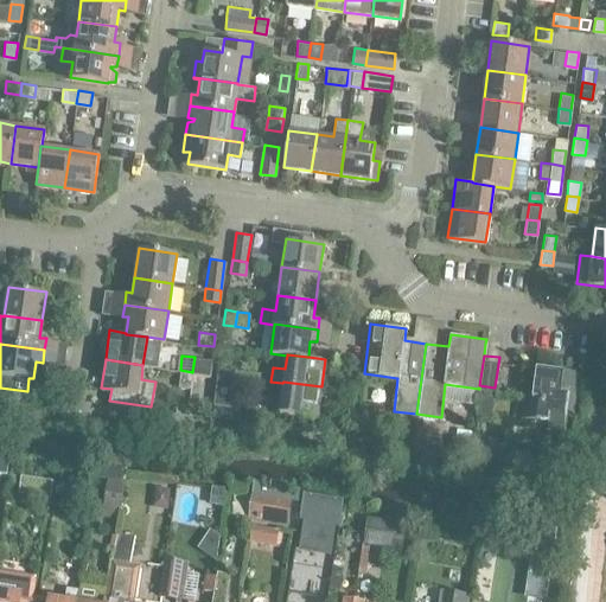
[(547,428),(563,430),(566,410),(574,411),(579,372),(536,366),(531,396),(523,395),(521,416),(548,420),(547,428)]
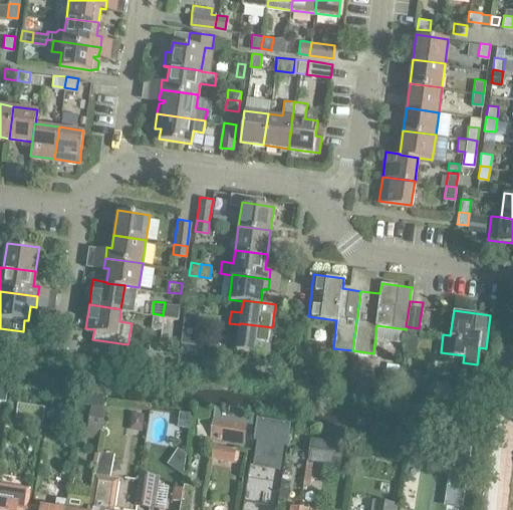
[(197,324),(207,326),(209,313),(199,312),(197,324)]
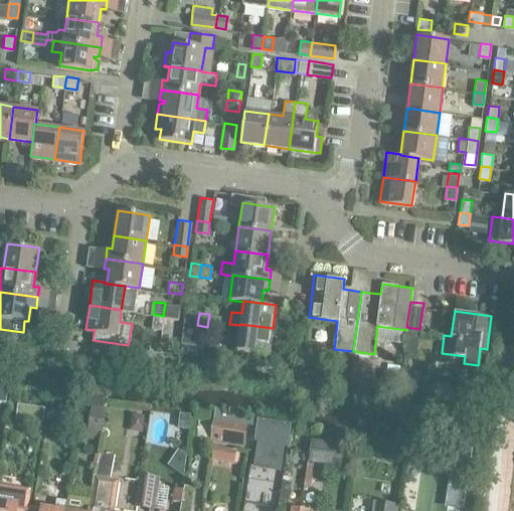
[(161,328),(163,316),(153,314),(151,327),(161,328)]
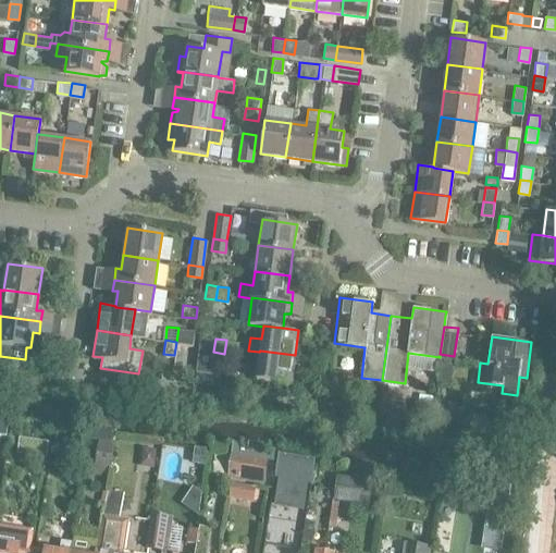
[(237,341),(226,340),(224,354),(235,355),(237,341)]
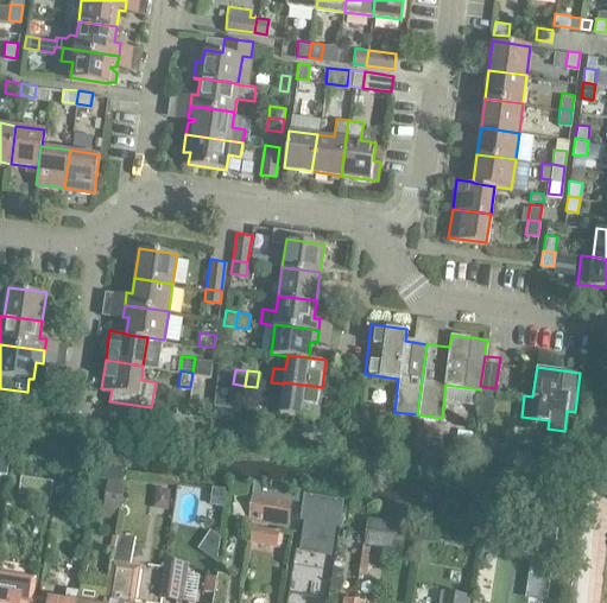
[(317,418),(322,387),(284,382),(279,412),(317,418)]
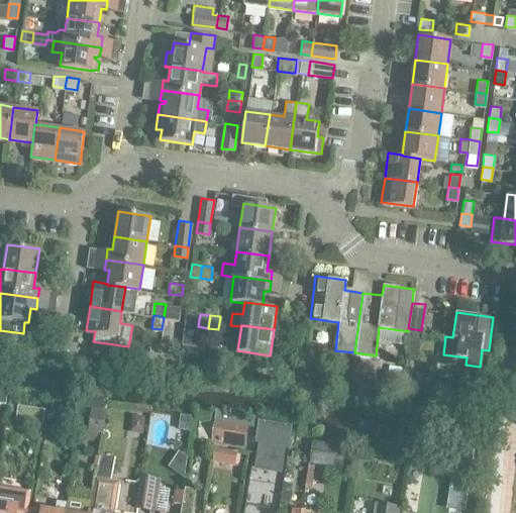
[(198,332),(196,346),(199,347),(206,348),(207,333),(198,332)]
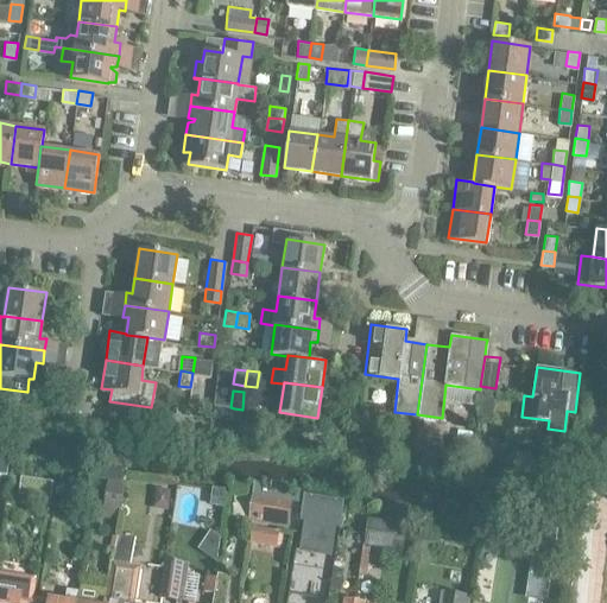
[(491,400),(484,399),(480,417),(488,418),(491,400)]
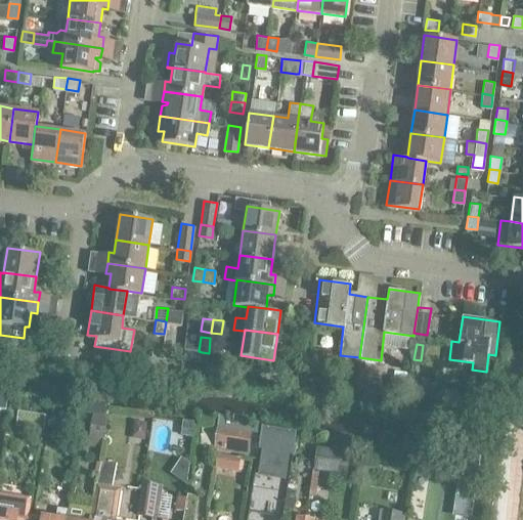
[(175,359),(176,347),(162,345),(161,357),(175,359)]
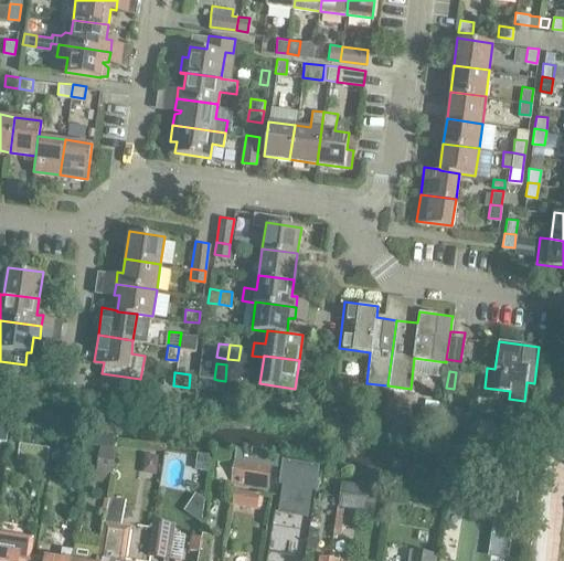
[(334,376),(332,394),(351,397),(353,378),(334,376)]
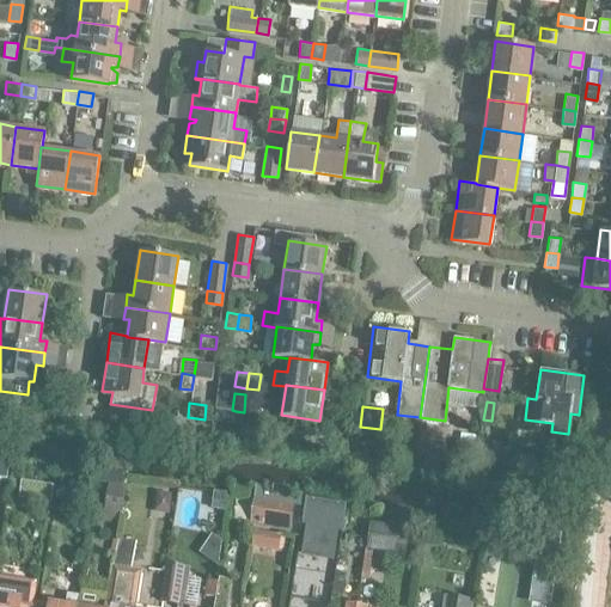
[(232,410),(215,408),(214,418),(234,421),(236,411),(232,410)]
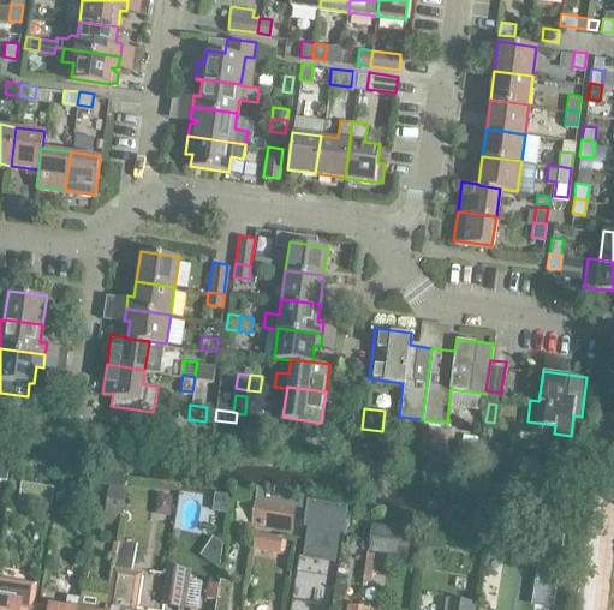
[(457,455),(477,458),(478,443),(459,441),(457,455)]
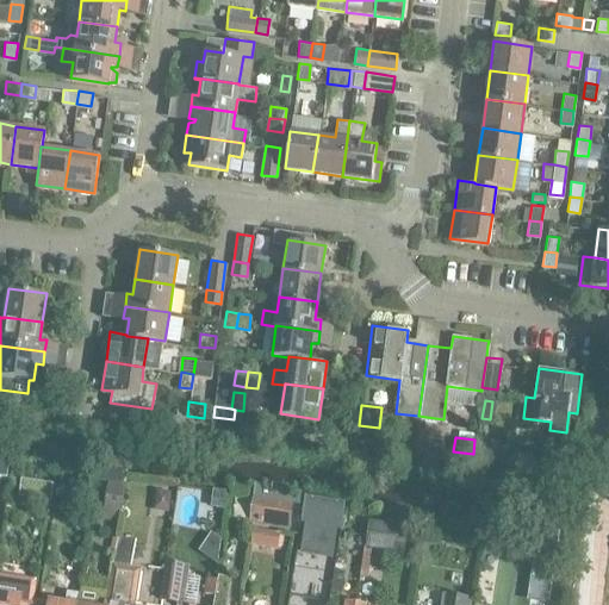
[(495,442),(474,440),(473,454),(493,456),(495,442)]
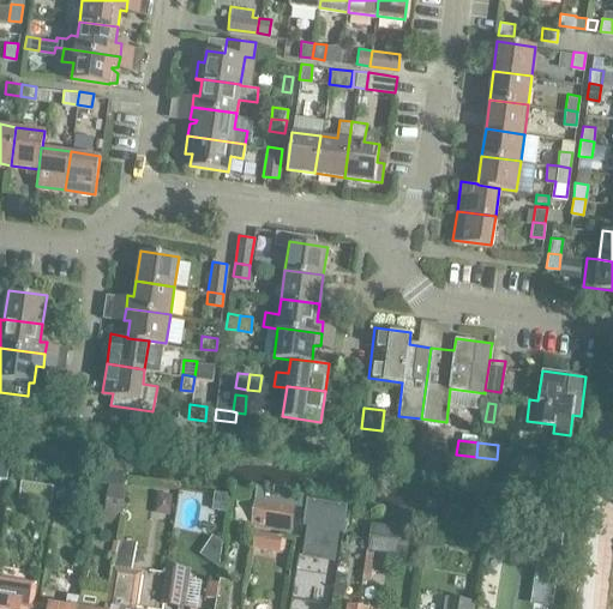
[(0,478),(7,480),(10,460),(0,459),(0,478)]
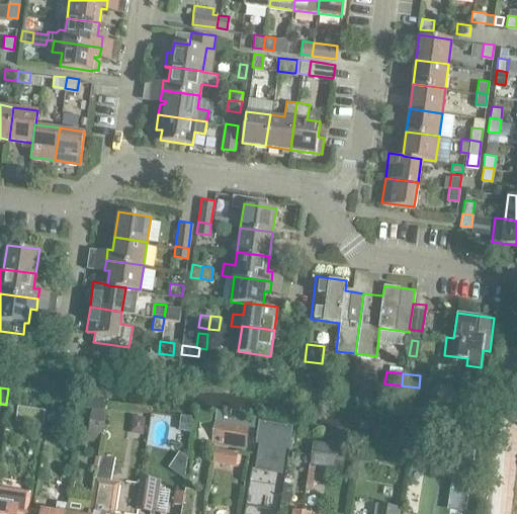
[(87,439),(101,441),(108,399),(81,395),(79,407),(90,408),(87,439)]
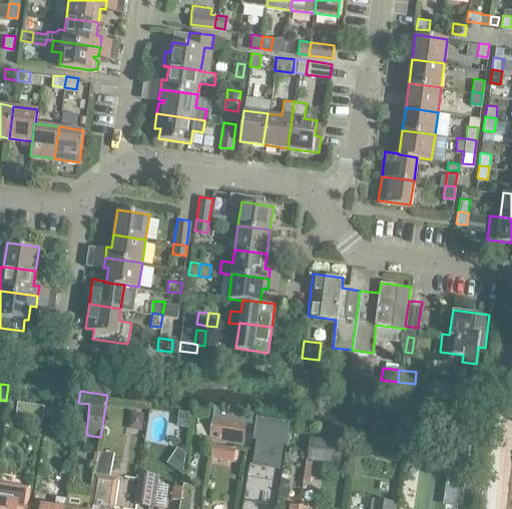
[(15,414),(42,418),(44,405),(17,401),(17,406),(15,414)]
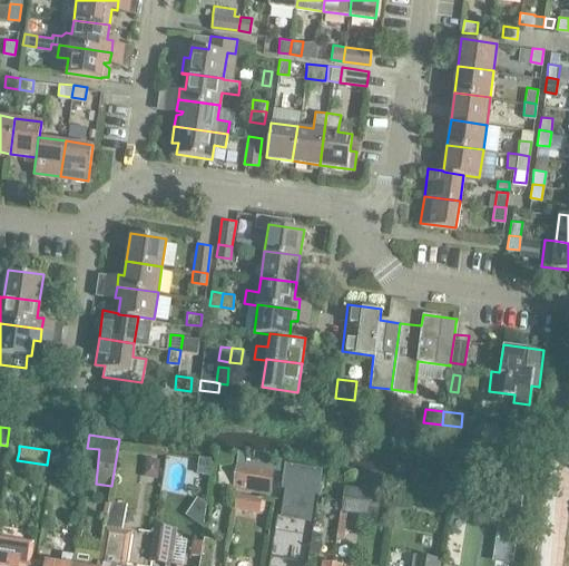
[(199,457),(197,471),(209,474),(212,459),(199,457)]
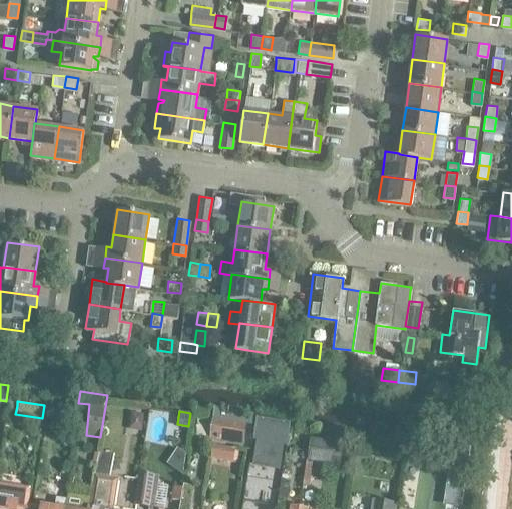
[(245,421),(213,416),(210,436),(242,441),(245,421)]
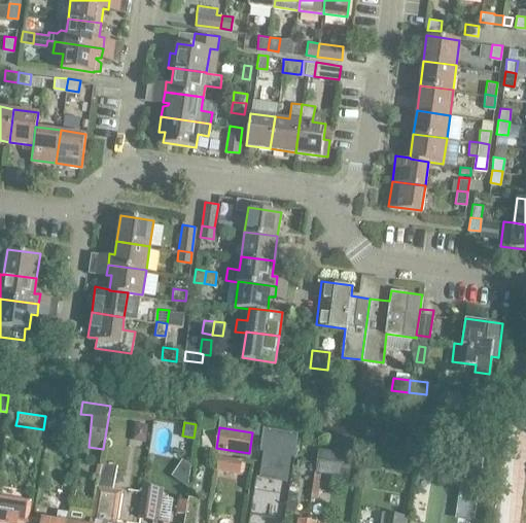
[(264,427),(260,449),(264,450),(260,468),(288,473),(290,455),(294,455),(297,432),(276,429),(264,427)]
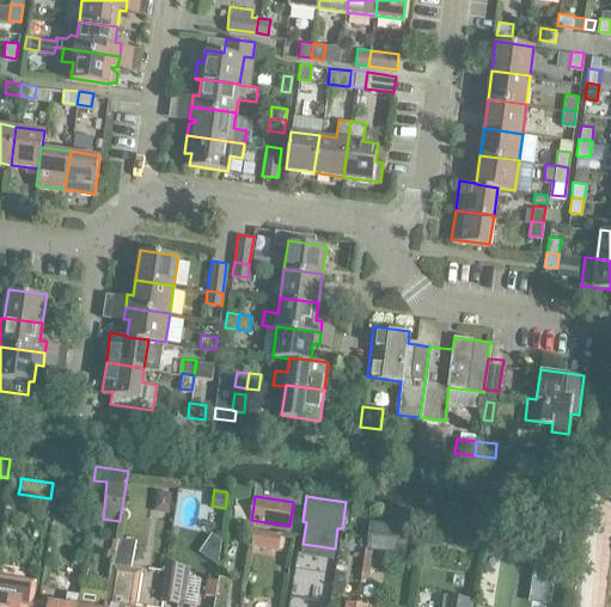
[(367,537),(366,546),(380,549),(396,550),(397,540),(399,525),(380,522),(370,520),(370,521),(367,537)]
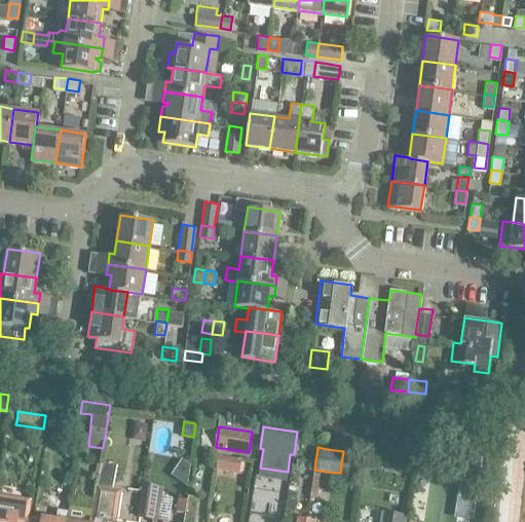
[(423,457),(432,459),(433,450),(424,449),(423,457)]
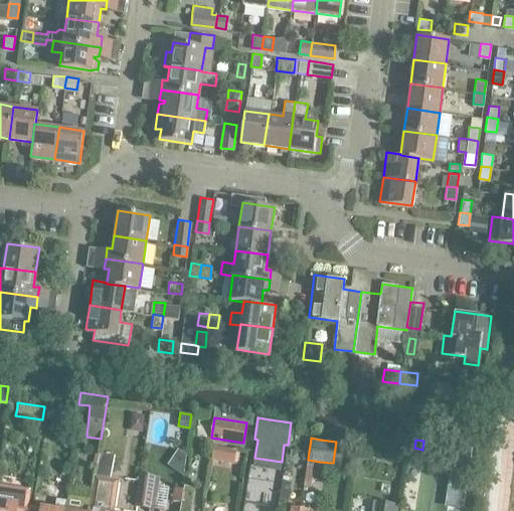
[(445,505),(463,508),(472,446),(454,443),(445,505)]
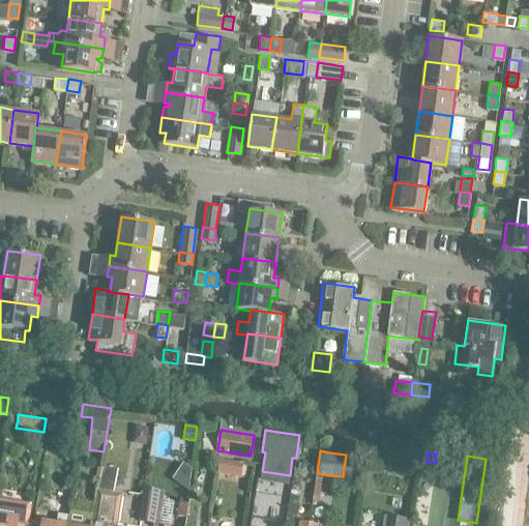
[(222,459),(219,470),(242,474),(244,463),(222,459)]
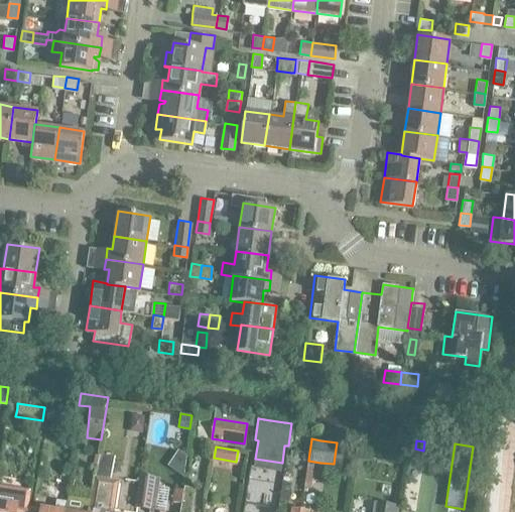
[(94,475),(90,503),(88,511),(113,511),(119,478),(112,477),(115,455),(100,452),(97,475),(94,475)]
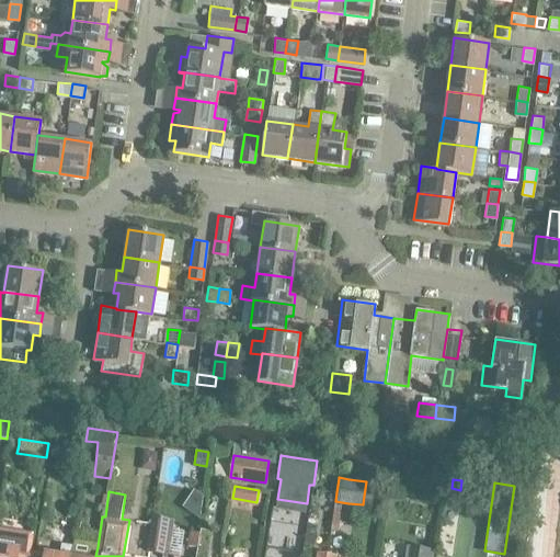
[(175,520),(153,516),(149,552),(170,554),(175,520)]
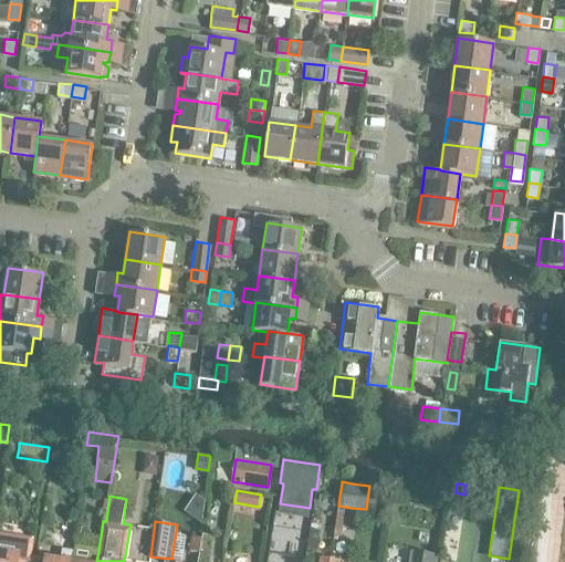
[(0,561),(28,561),(32,542),(33,536),(0,530),(0,561)]
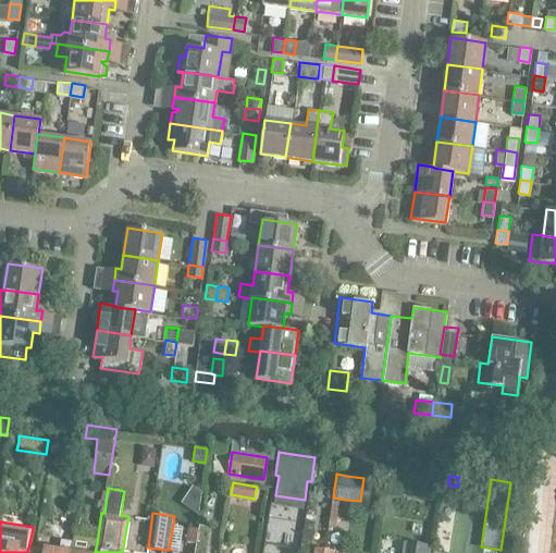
[(187,540),(195,541),(197,528),(189,527),(187,540)]
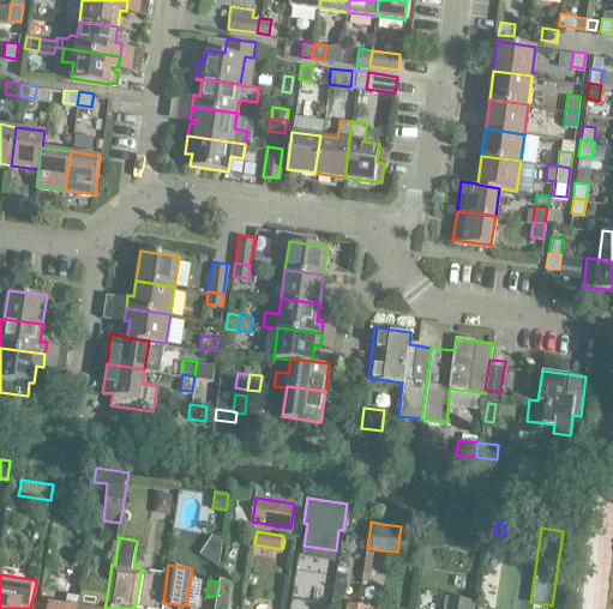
[(229,584),(217,582),(215,596),(227,598),(229,584)]
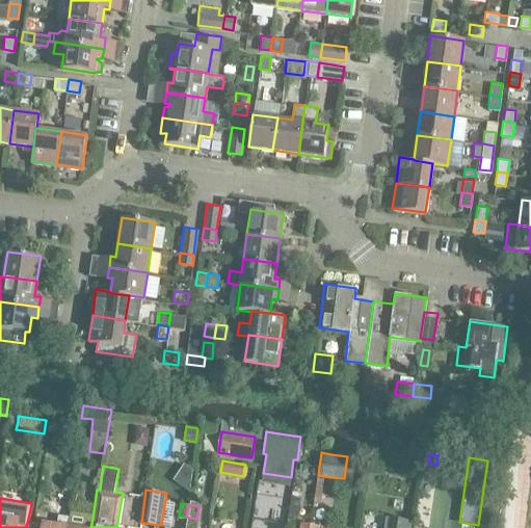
[(67,527),(68,526),(69,516),(58,513),(57,524),(33,521),(31,527),(67,527)]
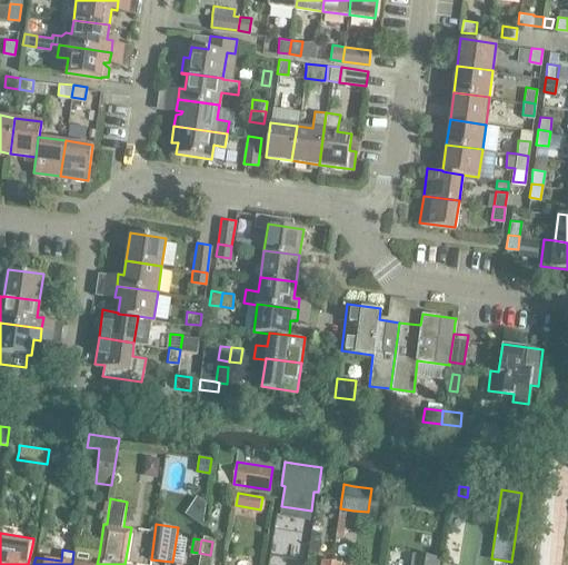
[(439,564),(440,557),(412,553),(410,564),(439,564)]
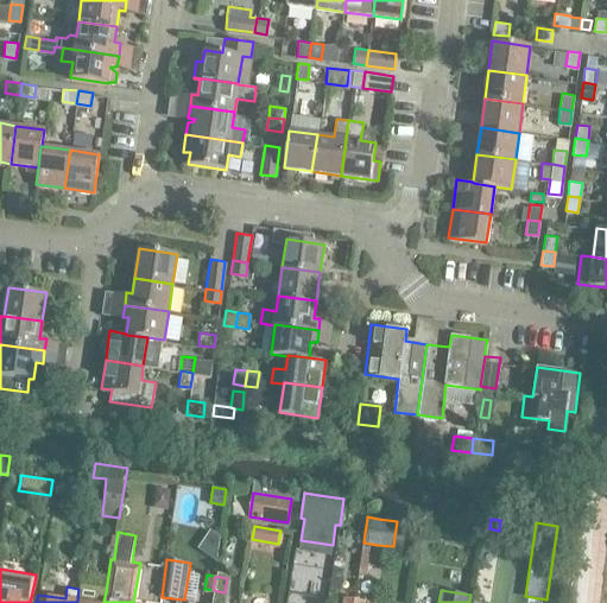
[(94,602),(77,601),(76,602),(103,602),(106,592),(96,591),(94,602)]
